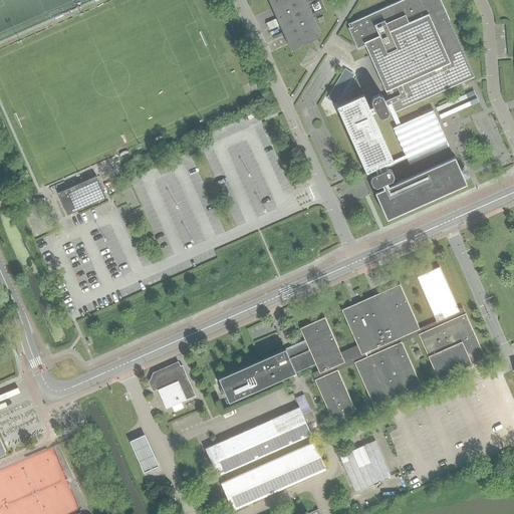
[(268,0),(291,50),(311,41),(315,39),(322,36),(312,17),(325,12),(320,0),(268,0)]
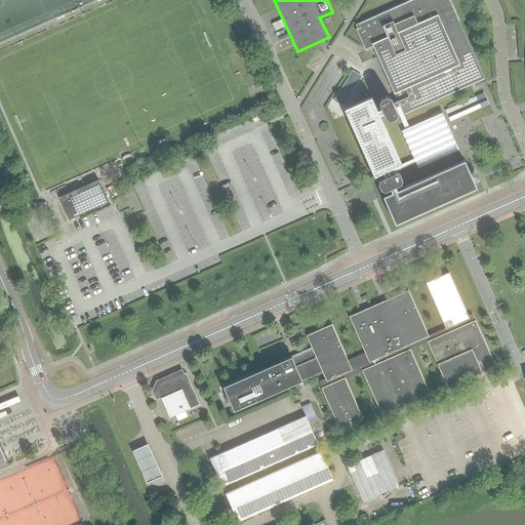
[(409,0),(355,25),(367,50),(373,47),(393,91),(397,101),(399,106),(403,115),(475,83),(485,79),(453,8),(449,0),(409,0)]
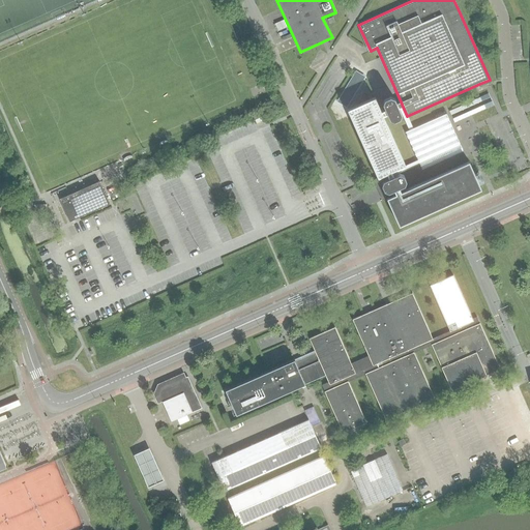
[(278,32),(287,29),(284,24),(276,27),(278,32)]
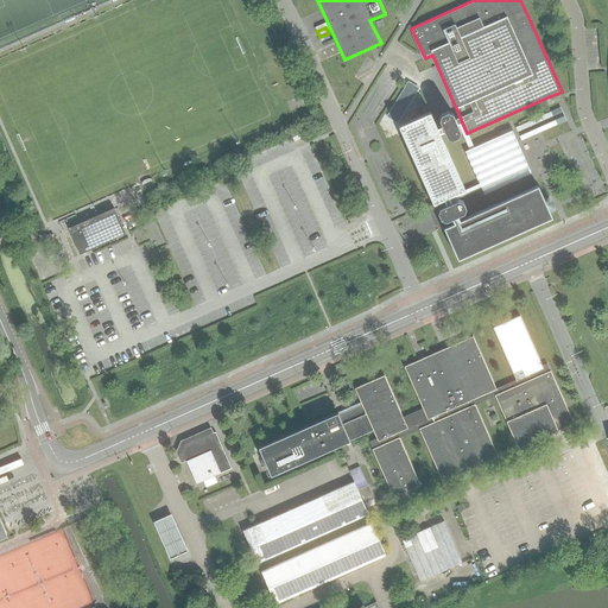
[(407,82),(403,80),(382,120),(396,127),(417,86),(407,82)]
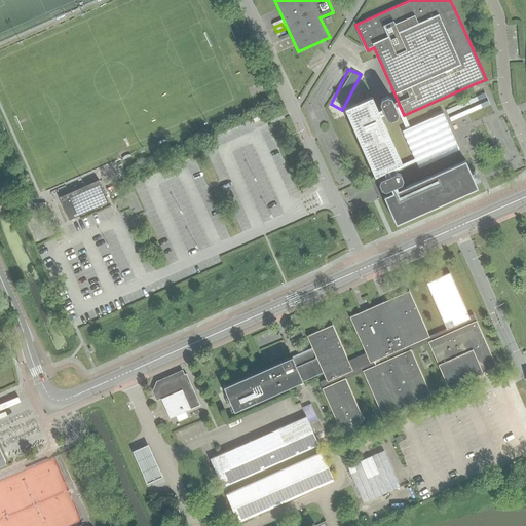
[(380,97),(379,103),(382,108),(378,110),(372,97),(344,109),(379,186),(396,224),(477,188),(472,175),(465,160),(431,175),(398,190),(396,186),(401,184),(403,180),(400,174),(396,173),(390,175),(388,171),(402,164),(380,115),(384,113),(386,118),(390,120),(397,117),(398,114),(398,113),(396,108),(400,106),(398,101),(393,103),(391,98),(385,94),(382,96),(380,97)]
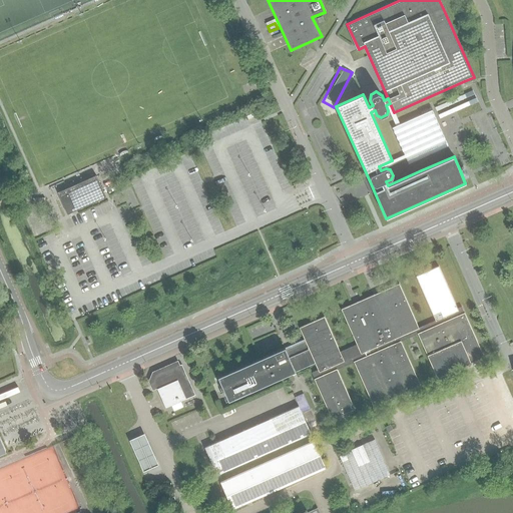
[(472,92),(434,109),(439,120),(477,103),(475,98),(472,92)]
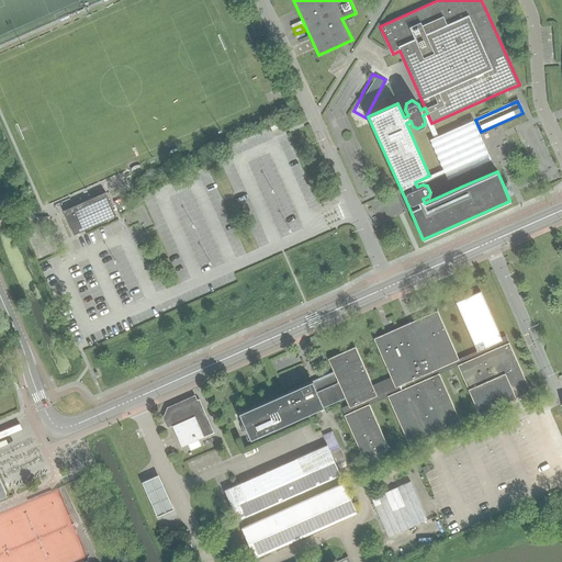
[(484,147),(472,122),(430,141),(448,179),(490,160),(484,147)]
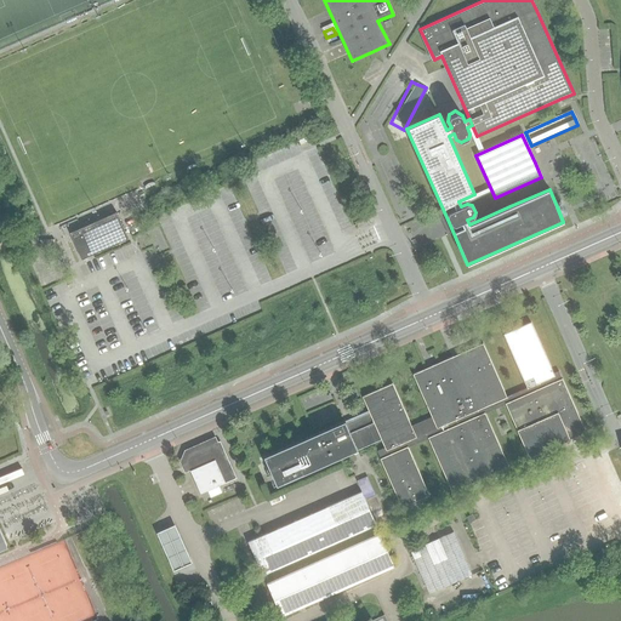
[(115,212),(69,233),(81,260),(127,239),(115,212)]
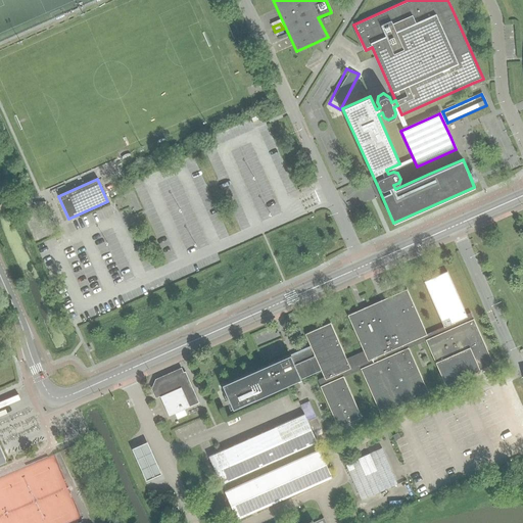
[(349,423),(361,418),(343,377),(361,369),(380,415),(396,408),(428,393),(409,348),(425,341),(445,385),(476,372),(493,365),(473,319),(470,313),(466,315),(446,272),(424,282),(443,327),(426,334),(407,289),(365,307),(347,316),(364,351),(346,359),(330,323),(304,334),(315,357),(321,371),(324,377),(317,380),(320,386),(338,428),(349,423)]
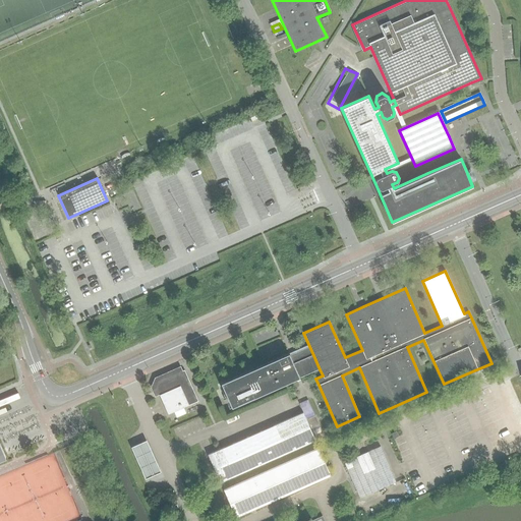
[(265,364),(221,384),(232,408),(306,374),(320,369),(313,355),(298,362),(293,363),(289,353),(287,354),(265,364)]
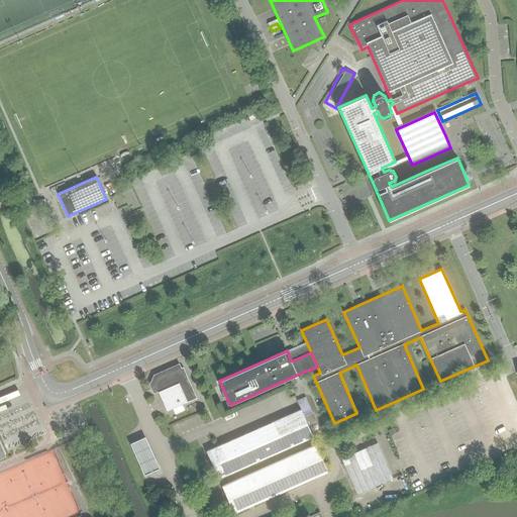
[(167,411),(197,398),(183,368),(176,371),(165,376),(158,379),(154,385),(158,392),(167,411)]
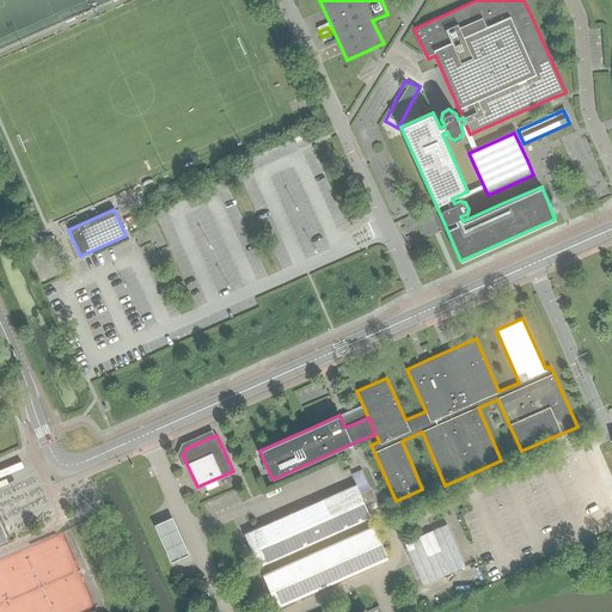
[(369,488),(361,470),(352,475),(356,485),(371,518),(380,513),(369,488)]
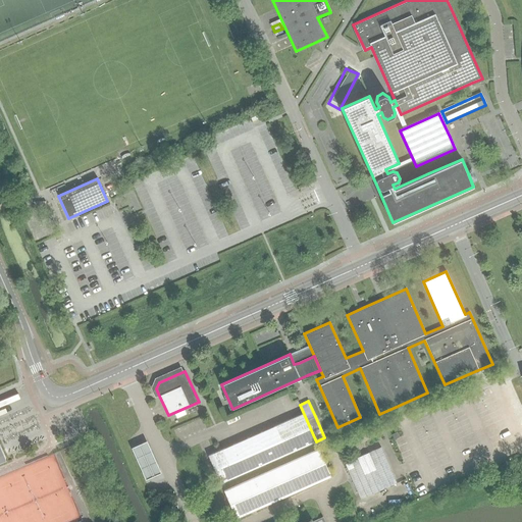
[(220,483),(229,479),(316,441),(304,414),(208,456),(220,483)]
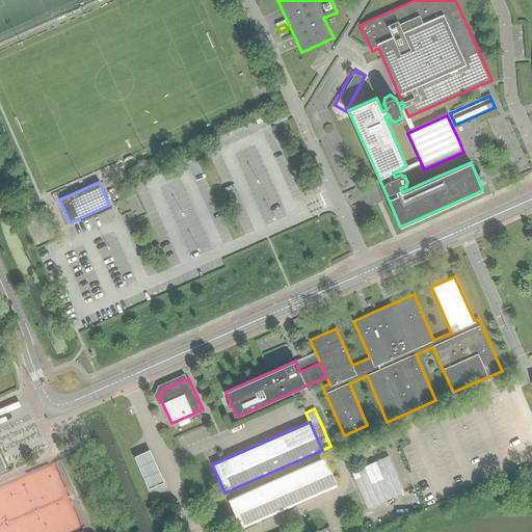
[(164,484),(149,452),(135,457),(150,489),(164,484)]
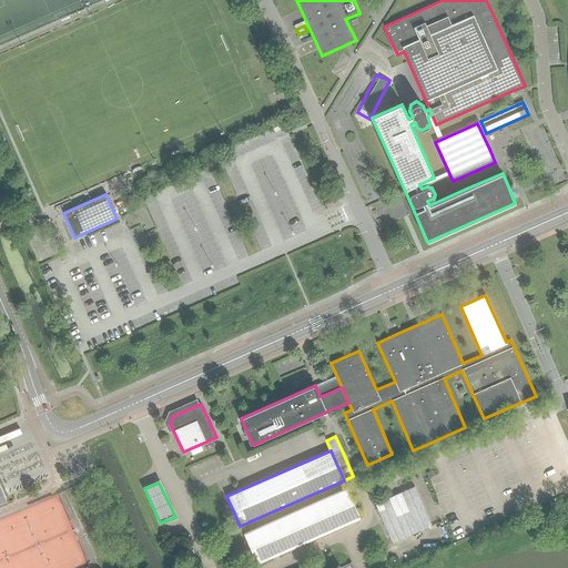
[(375,504),(392,544),(432,526),(414,487),(375,504)]
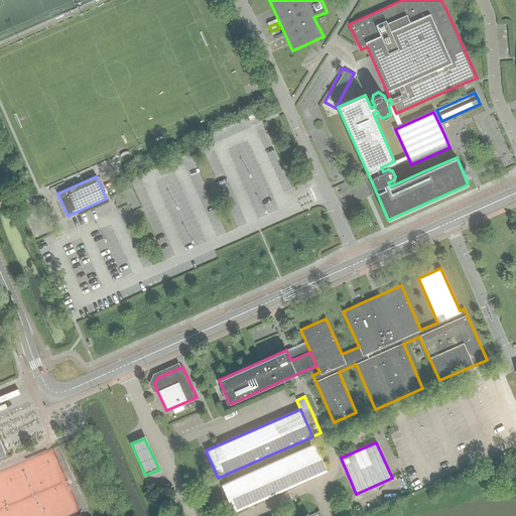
[(315,443),(221,486),(233,513),(328,471),(315,443)]
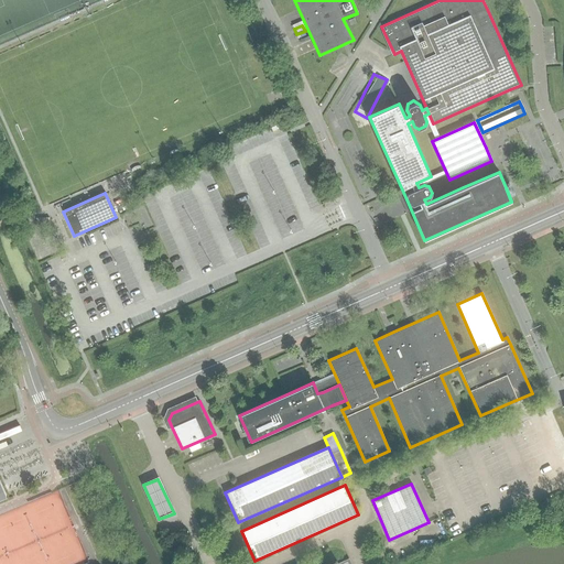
[(0,563),(85,563),(89,563),(83,541),(78,551),(69,539),(69,529),(65,527),(65,525),(60,530),(54,512),(52,518),(38,519),(24,549),(22,542),(19,544),(14,545),(9,544),(9,527),(0,525),(0,548),(3,546),(6,549),(0,551),(0,563)]
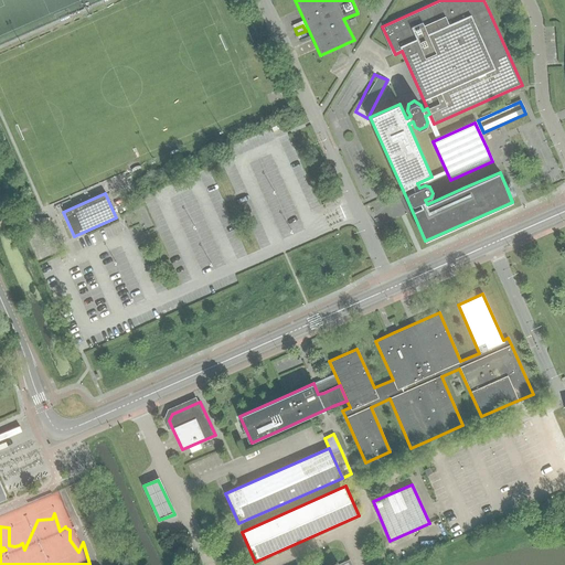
[(190,557),(196,555),(191,543),(185,545),(190,557)]
